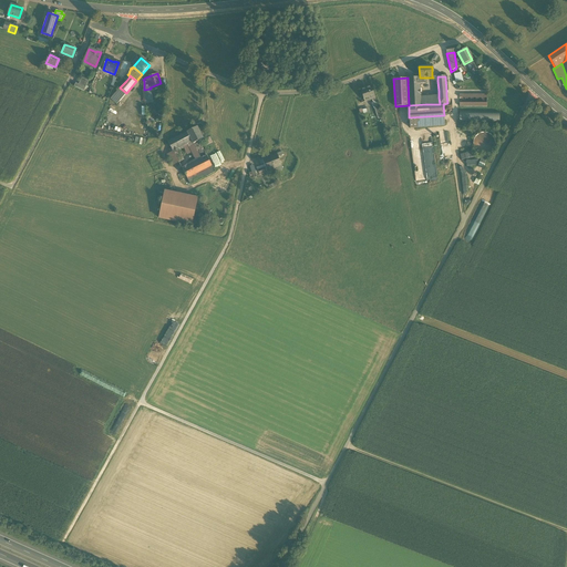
[(408,78),(409,105),(425,104),(425,98),(421,98),(420,83),(420,78),(408,78)]
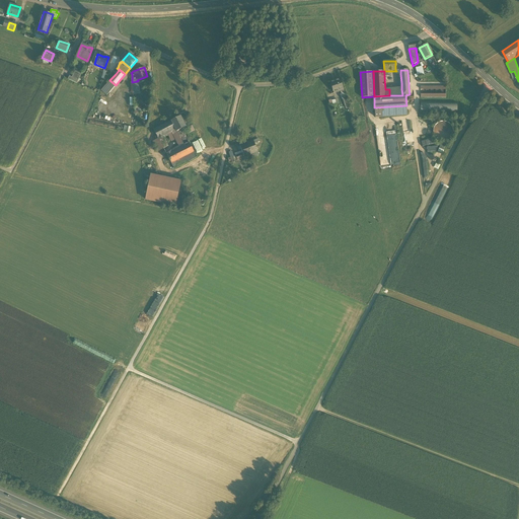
[(68,79),(76,83),(80,75),(74,72),(72,77),(70,76),(68,79)]
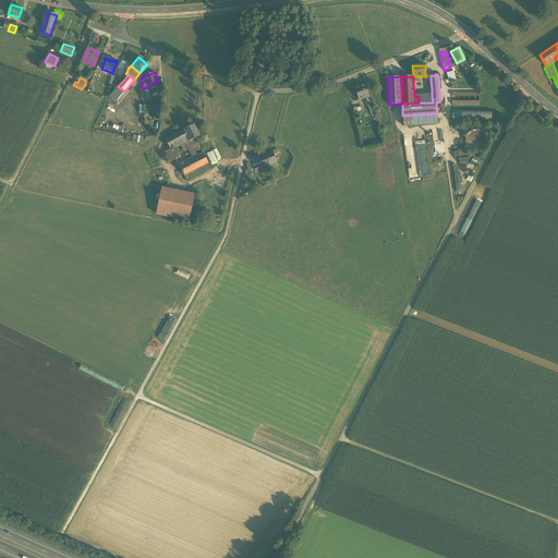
[(354,88),(359,100),(360,100),(364,98),(368,97),(365,85),(354,88)]
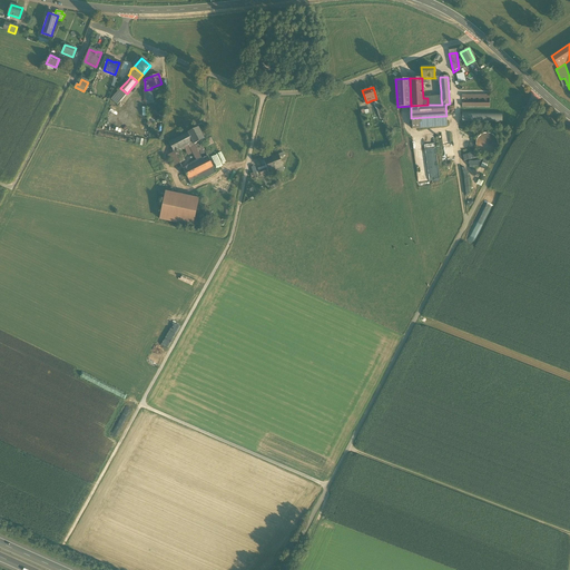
[(118,105),(127,94),(120,88),(114,96),(112,100),(118,105)]
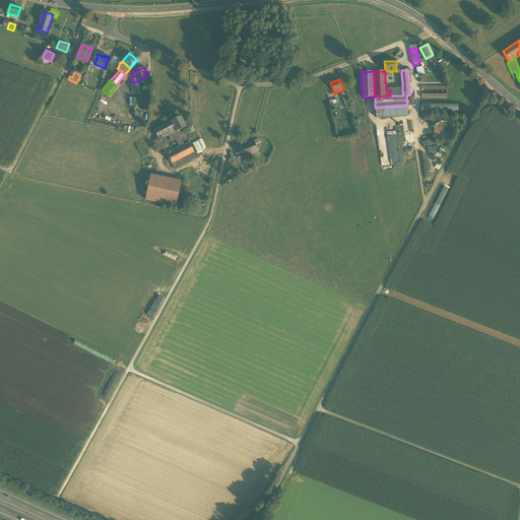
[(132,82),(133,94),(140,93),(138,81),(132,82)]
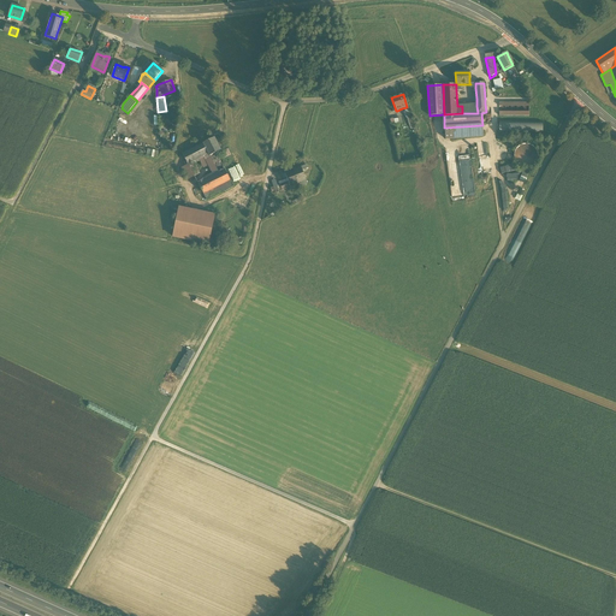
[(499,122),(499,132),(543,132),(543,122),(499,122)]
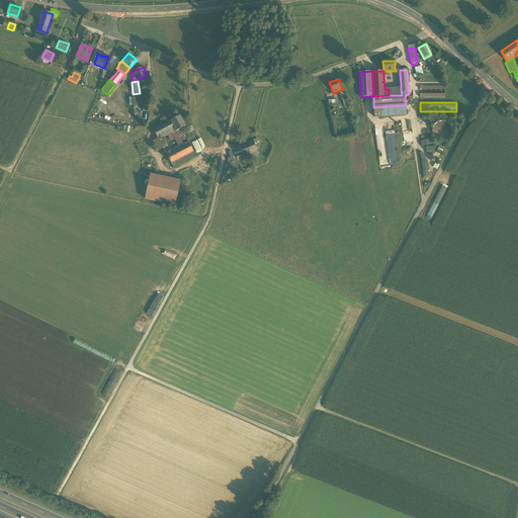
[(407,114),(406,105),(373,107),(374,117),(407,114)]
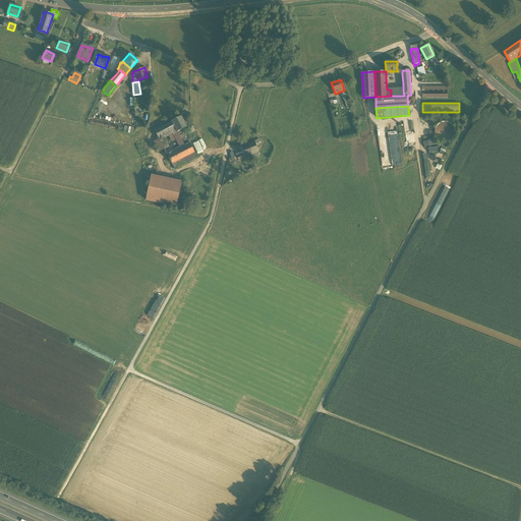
[(176,130),(177,132),(183,129),(186,127),(181,117),(172,121),(176,130)]
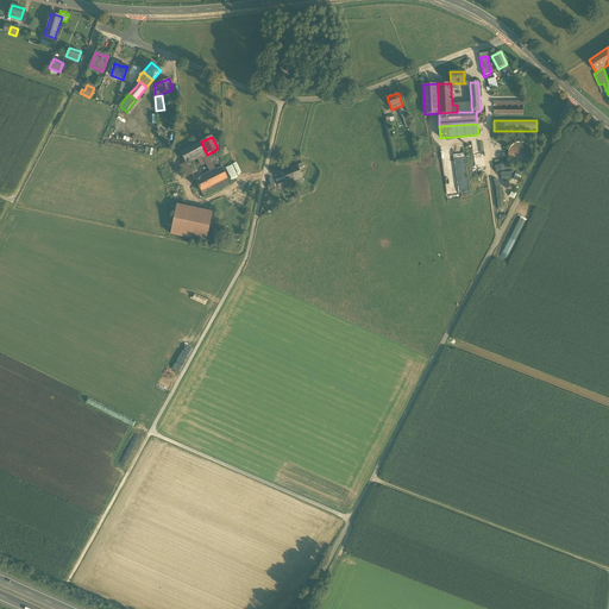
[(227,179),(221,168),(214,151),(207,155),(215,170),(211,173),(201,177),(198,171),(192,159),(196,157),(201,155),(206,152),(201,142),(181,152),(186,163),(192,174),(195,180),(201,192),(205,199),(231,184),(227,179)]
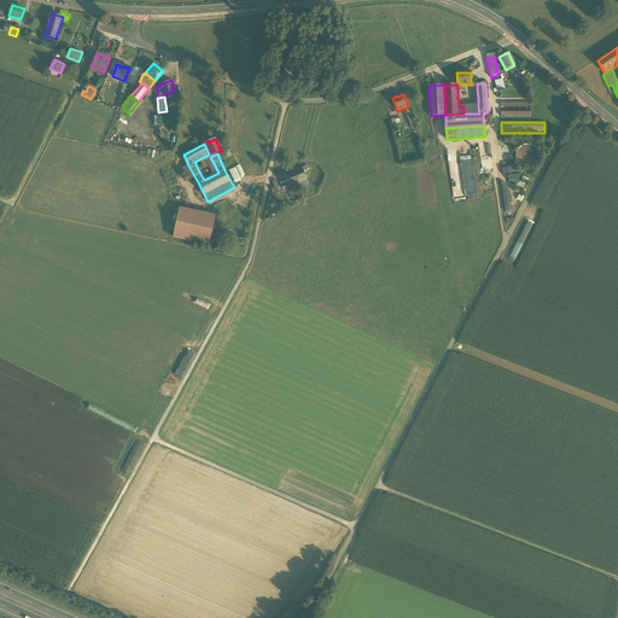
[(516,155),(517,159),(518,163),(522,167),(526,168),(531,168),(535,165),(538,162),(540,158),(540,153),(537,149),(534,146),(530,144),(525,145),(520,146),(518,150),(516,155)]
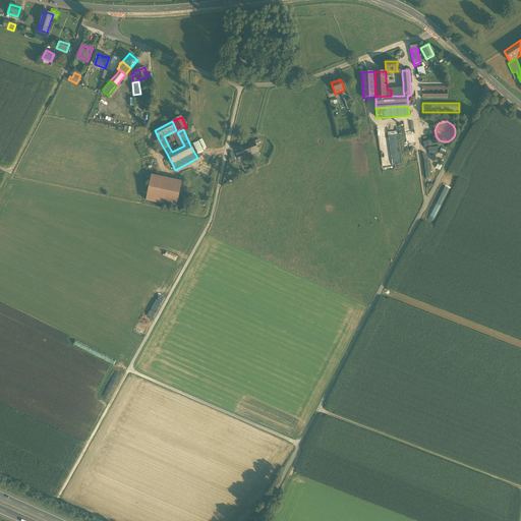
[(176,139),(180,148),(184,146),(177,132),(176,130),(172,132),(176,139)]
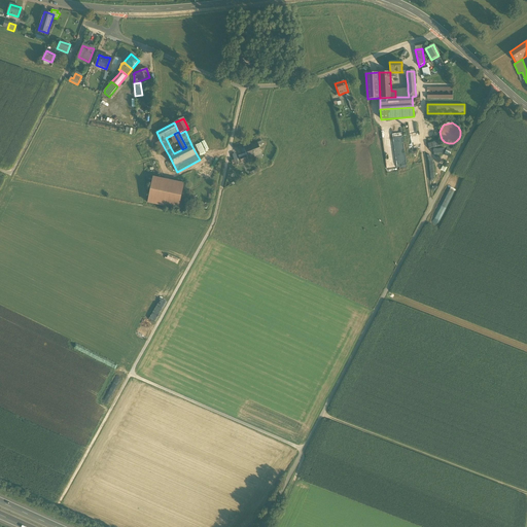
[(178,141),(174,134),(170,136),(174,144),(178,141)]
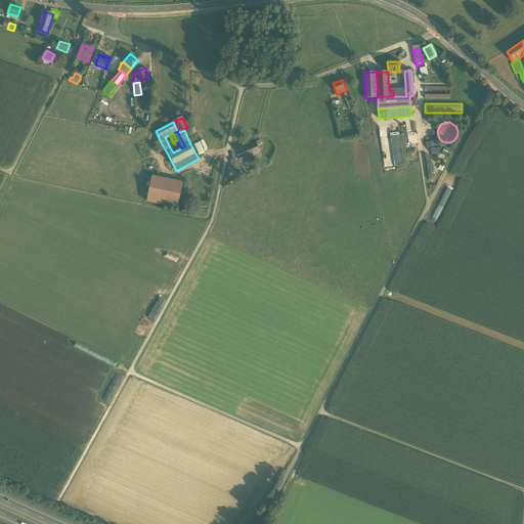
[(160,153),(165,149),(160,140),(155,143),(160,153)]
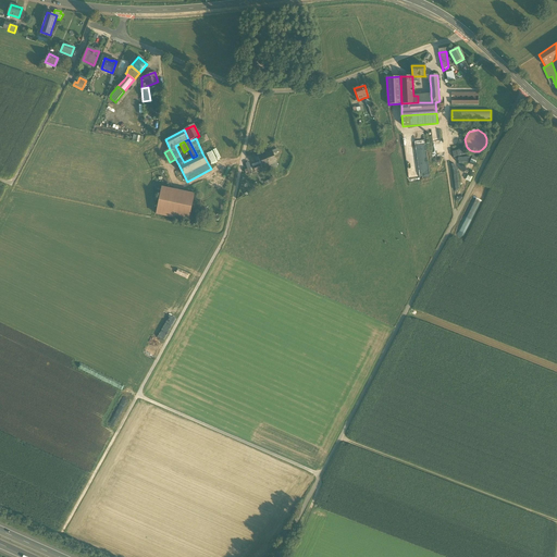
[(276,163),(273,155),(271,151),(265,153),(268,157),(267,157),(270,166),(276,163)]
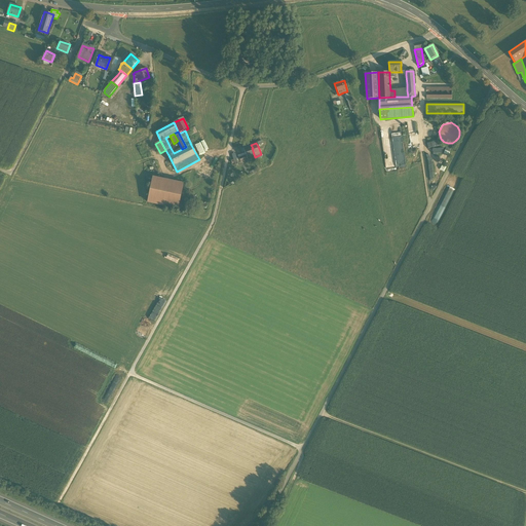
[(243,148),(246,153),(247,155),(249,159),(255,157),(252,148),(253,148),(251,145),(243,148)]
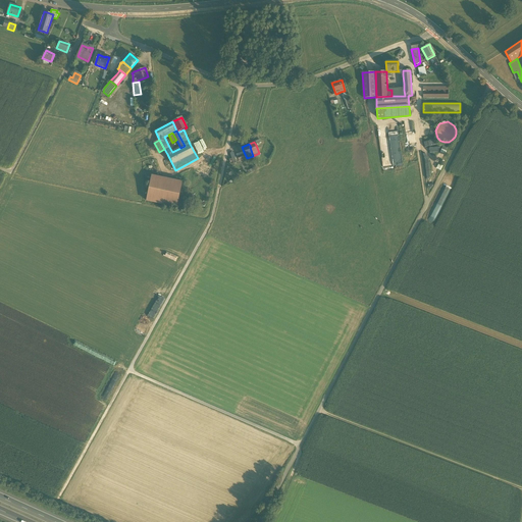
[(423,154),(423,159),(425,164),(429,167),(434,168),(439,166),(444,163),(446,159),(446,154),(442,149),(438,146),(433,145),(429,147),(425,150),(423,154)]
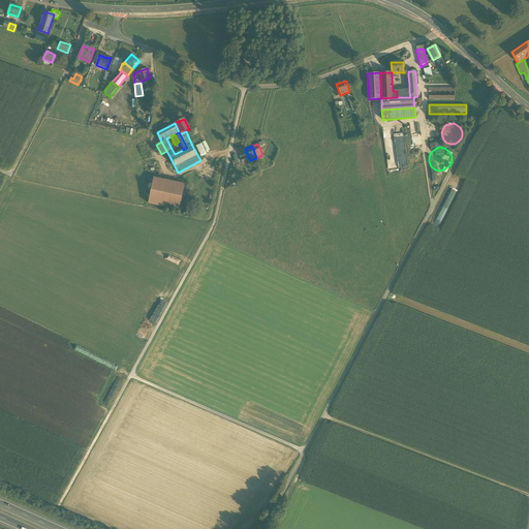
[(149,204),(179,210),(184,185),(154,178),(149,204)]
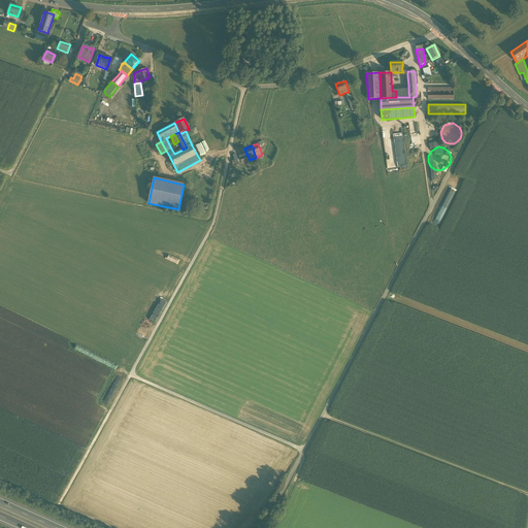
[(408,284),(421,258),(417,256),(413,263),(409,268),(413,269),(410,272),(407,271),(402,281),(408,284)]
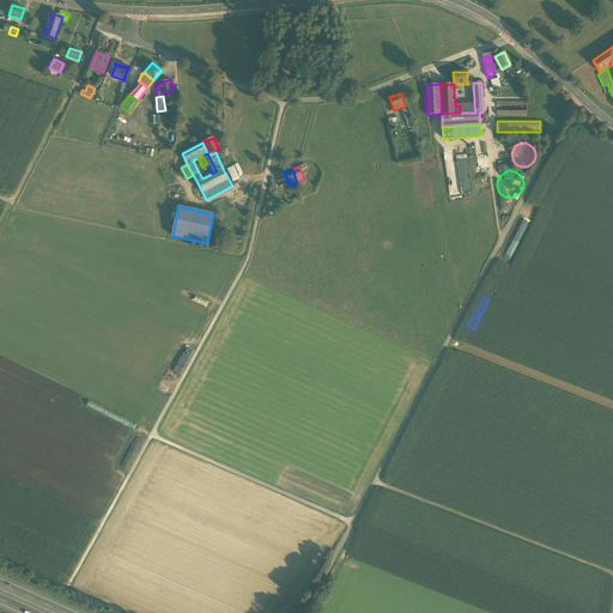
[(182,350),(177,362),(183,364),(188,352),(182,350)]
